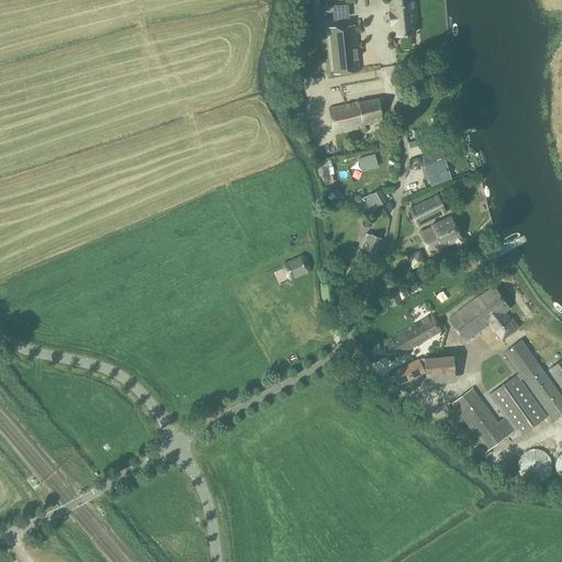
[(406,36),(406,35),(414,34),(412,23),(411,23),(409,12),(413,12),(412,0),(390,0),(392,13),(390,13),(391,23),(393,23),(394,36),(404,35),(404,36),(406,36)]
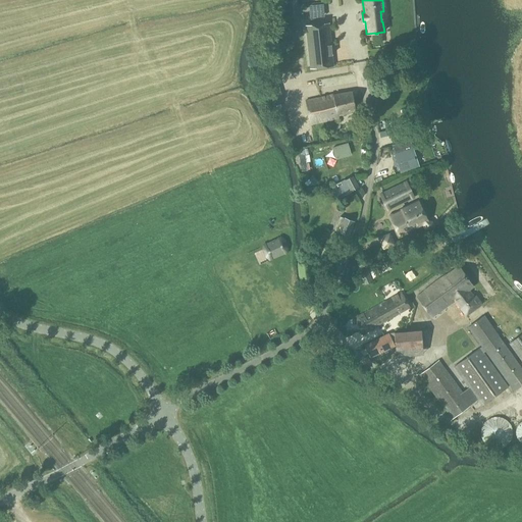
[(328,23),(306,27),(311,68),(332,65),(328,23)]
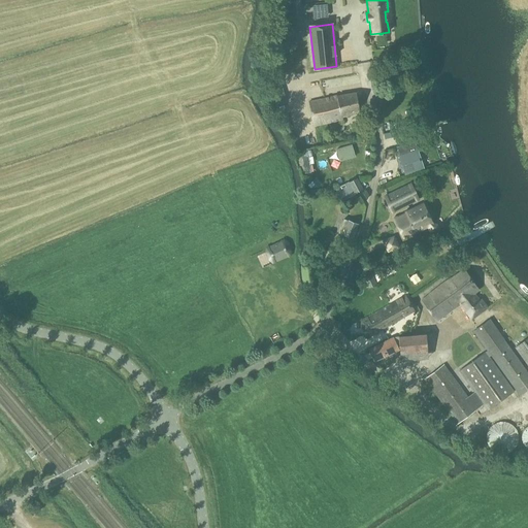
[(272,37),(279,36),(278,25),(270,25),(272,37)]
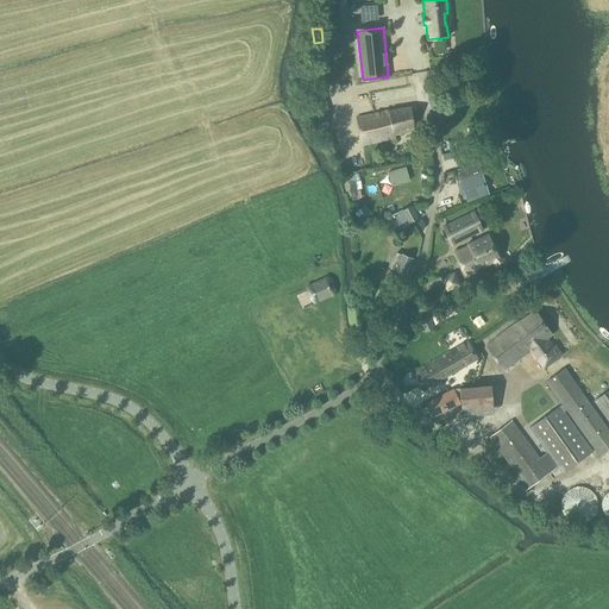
[(363,145),(393,139),(393,136),(414,131),(409,107),(357,118),(363,145)]
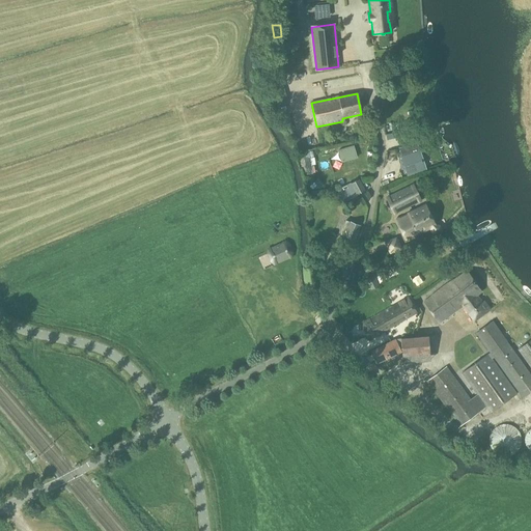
[(415,142),(399,146),(399,147),(400,150),(402,156),(401,157),(408,175),(424,170),(416,144),(415,142)]
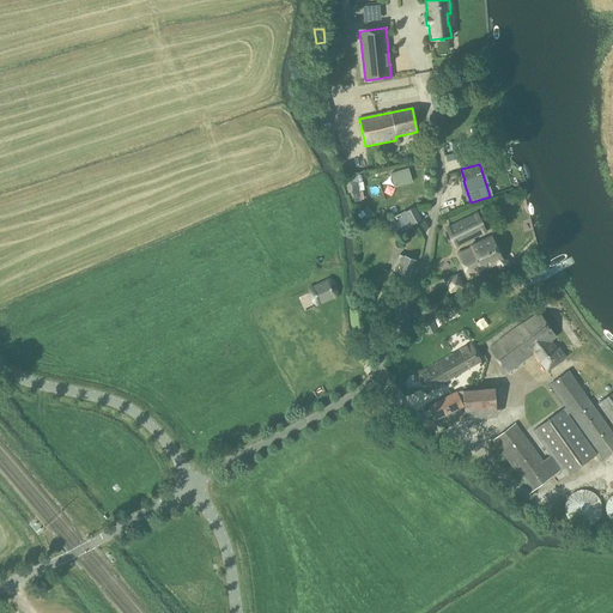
[(390,174),(394,187),(412,182),(407,168),(390,174)]
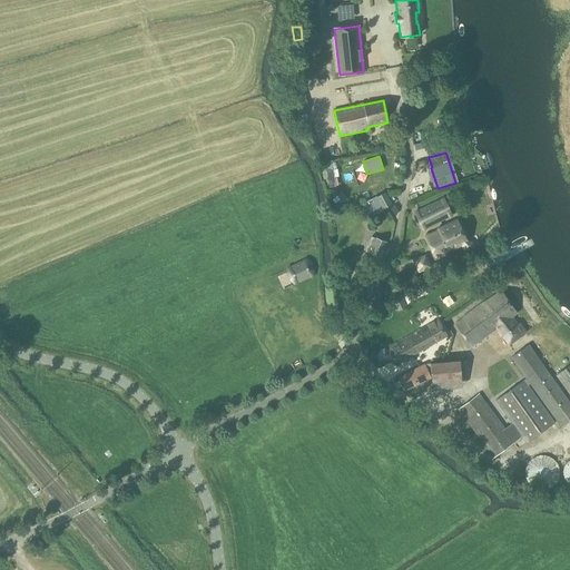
[(335,186),(333,169),(326,170),(328,187),(335,186)]
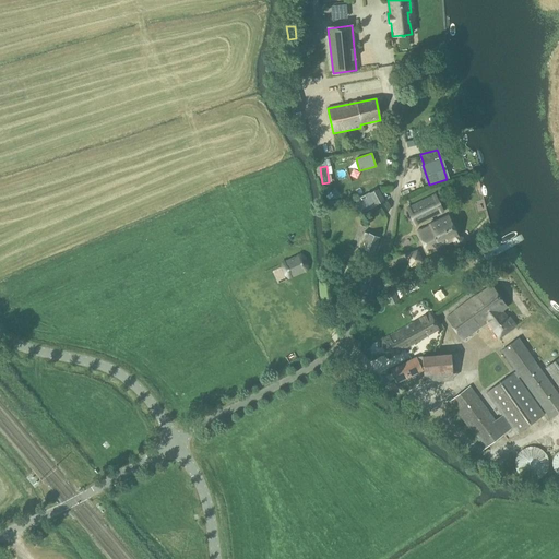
[(325,195),(329,199),(331,201),(335,198),(333,195),(330,192),(325,195)]
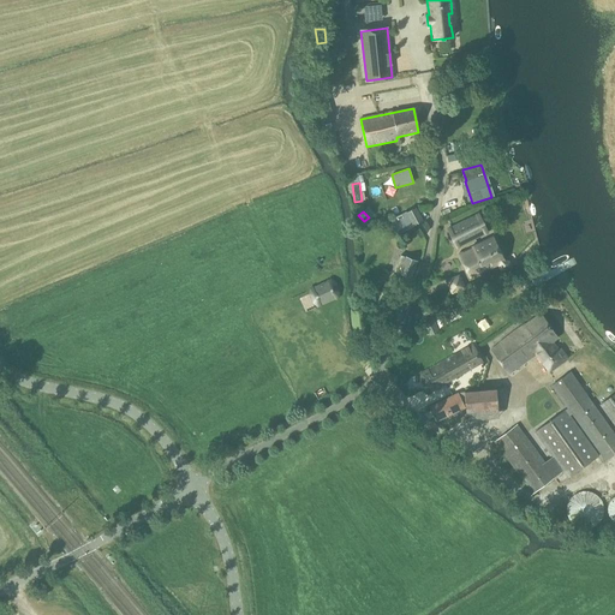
[(396,233),(401,236),(422,224),(415,212),(406,215),(390,224),(396,233)]
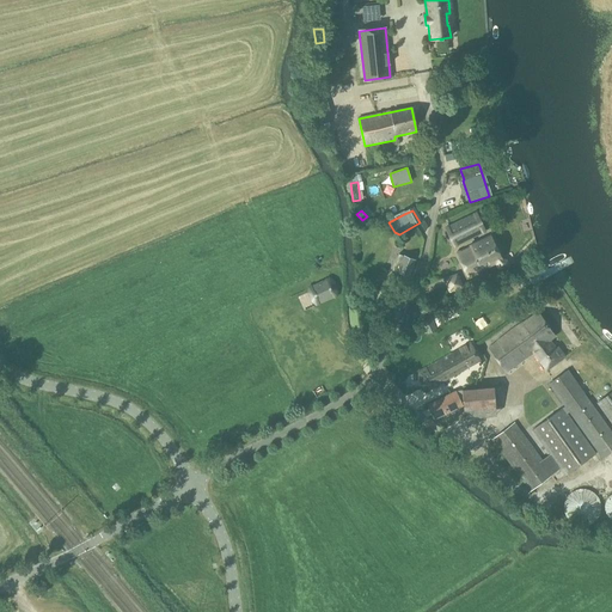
[(453,248),(484,232),(476,213),(444,228),(453,248)]
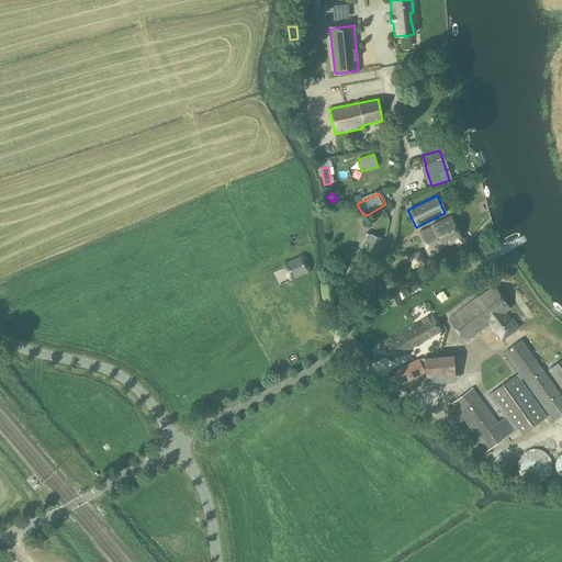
[(418,233),(428,254),(446,246),(446,247),(448,246),(447,245),(452,243),(452,244),(454,243),(457,248),(467,244),(464,239),(460,238),(449,217),(418,233)]
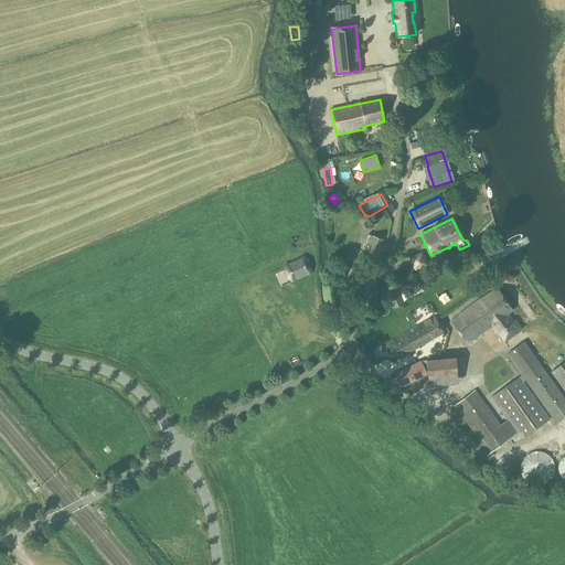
[(382,242),(368,236),(362,249),(376,256),(382,242)]
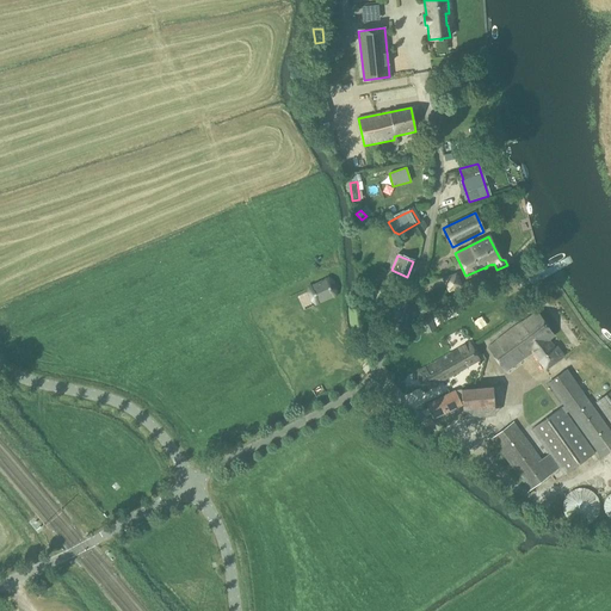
[(326,279),(309,287),(308,292),(312,302),(316,303),(334,296),(335,288),(333,282),(326,279)]
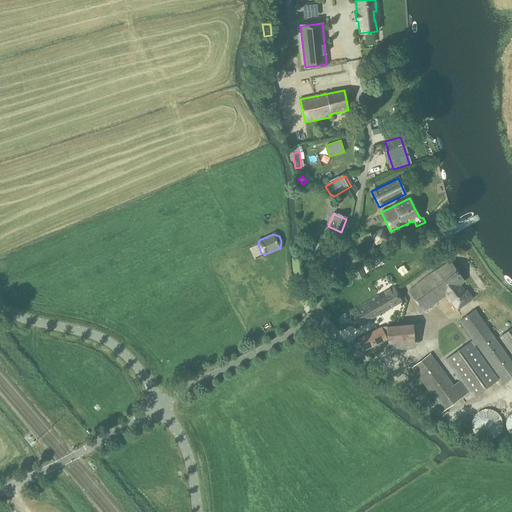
[(356,255),(350,257),(351,257),(353,263),(359,261),(356,255)]
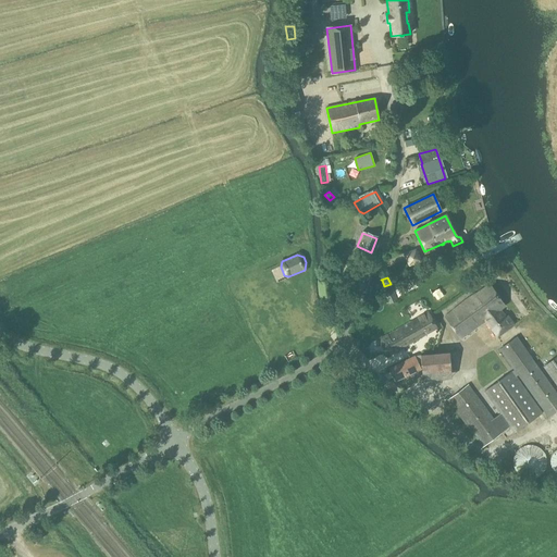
[(506,317),(500,309),(504,306),(489,285),(444,318),(459,338),(484,320),(497,337),(509,329),(515,324),(508,314),(506,317)]
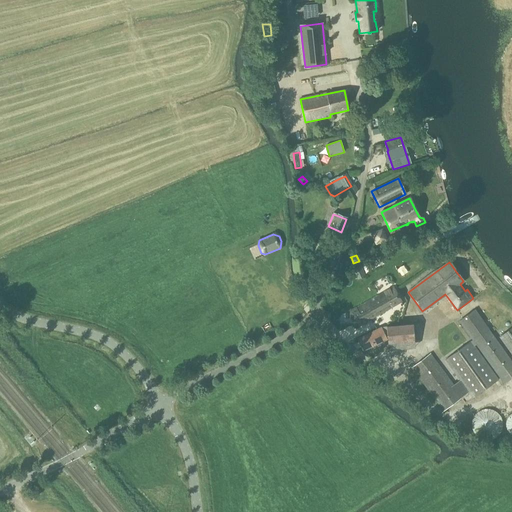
[(365,276),(361,266),(353,270),(357,280),(365,276)]
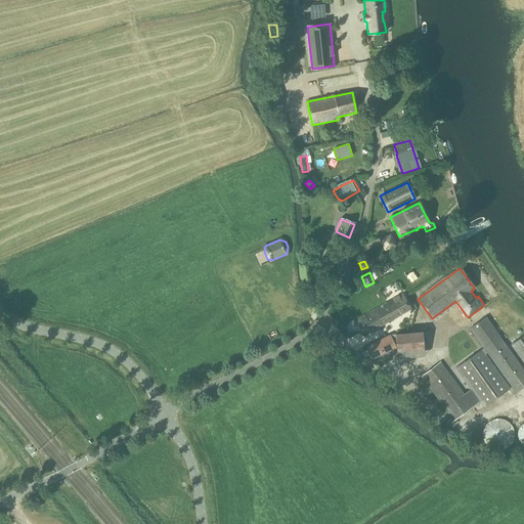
[(365,332),(408,307),(401,295),(358,319),(358,323),(361,330),(365,332)]
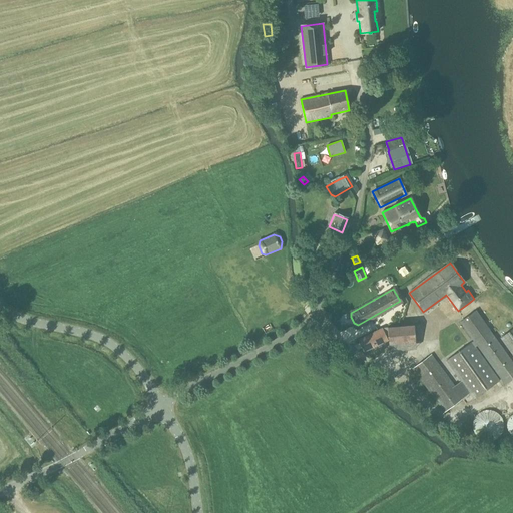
[(474,310),(459,322),(496,371),(511,361),(511,360),(474,310)]
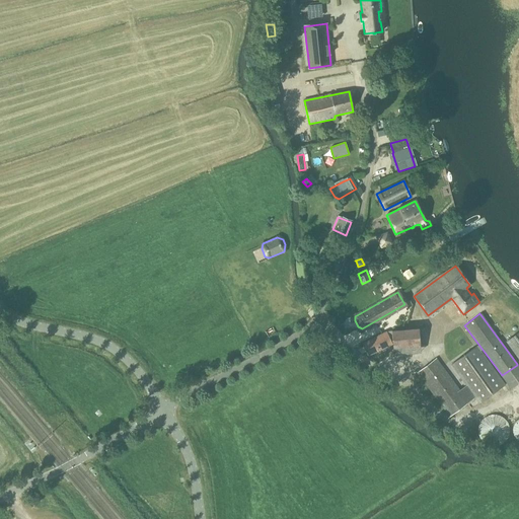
[(419,328),(391,330),(392,341),(393,348),(393,355),(400,354),(400,348),(420,346),(419,328)]
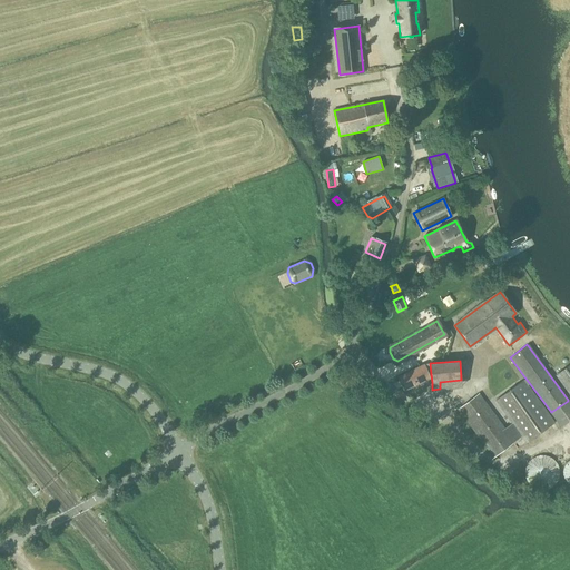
[(397,376),(404,391),(431,377),(424,364),(397,376)]
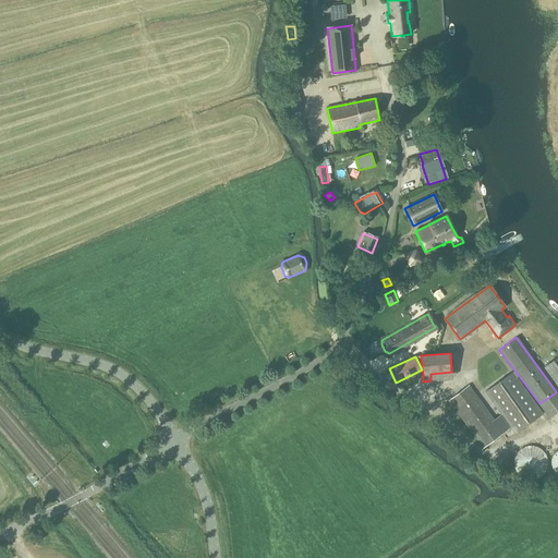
[(557,356),(544,367),(557,386),(557,356)]
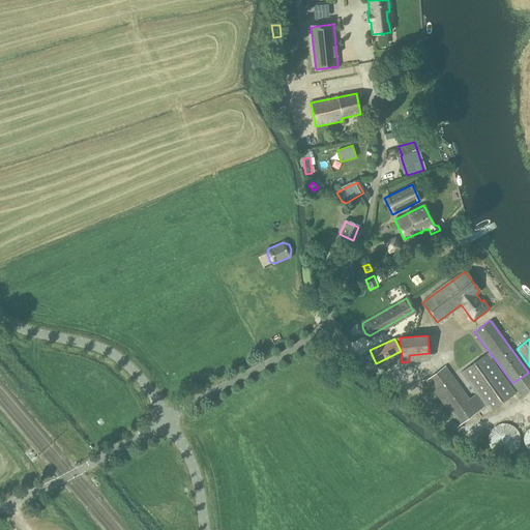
[(445,366),(427,380),(460,424),(486,406),(490,411),(516,392),(487,353),(461,372),(476,392),(469,399),(445,366)]
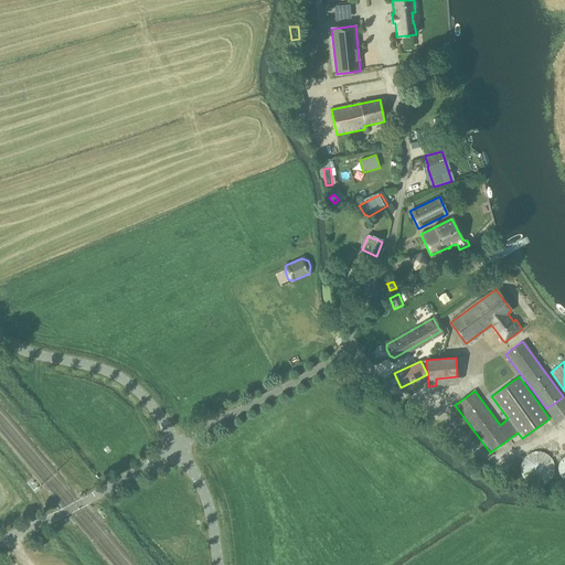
[(553,460),(552,459),(551,458),(550,457),(548,456),(547,455),(546,454),(545,454),(544,452),(542,452),(541,451),(539,451),(537,451),(536,451),(534,452),(533,452),(532,452),(530,454),(529,455),(528,455),(526,456),(525,457),(524,458),(523,459),(523,461),(522,462),(522,464),(521,465),(521,467),(521,468),(521,470),(521,471),(521,472),(522,475),(522,476),(523,477),(523,478),(524,480),(525,481),(526,482),(528,483),(530,483),(531,484),(532,486),(533,486),(535,486),(536,487),(539,487),(540,487),(541,486),(543,486),(544,486),(545,484),(546,483),(548,483),(550,482),(551,481),(552,480),(553,479),(553,478),(554,476),(554,475),(555,473),(555,471),(555,470),(555,469),(555,467),(555,466),(555,465),(554,462),(554,461),(553,460)]
